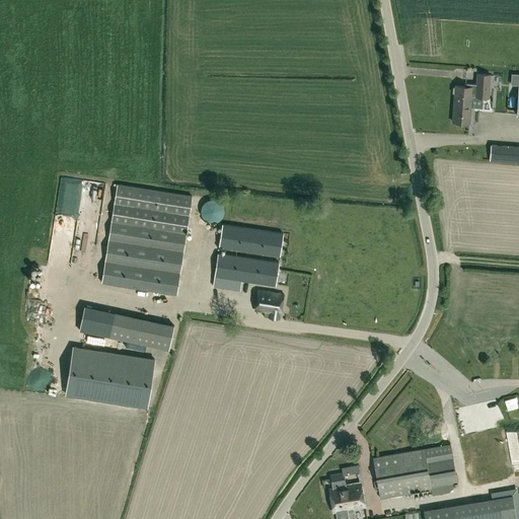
[(465,85),(455,84),(452,122),(469,123),(471,95),(474,96),(490,97),(492,74),(476,73),(475,84),(465,83),(465,85)]
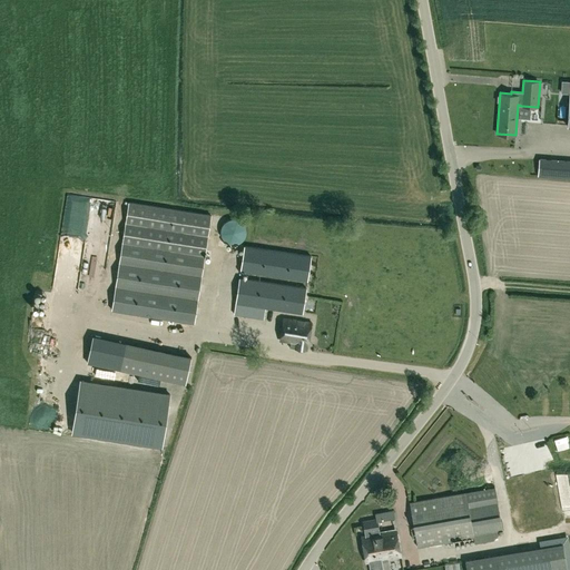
[(569,160),(539,158),(538,176),(569,178),(569,160)]
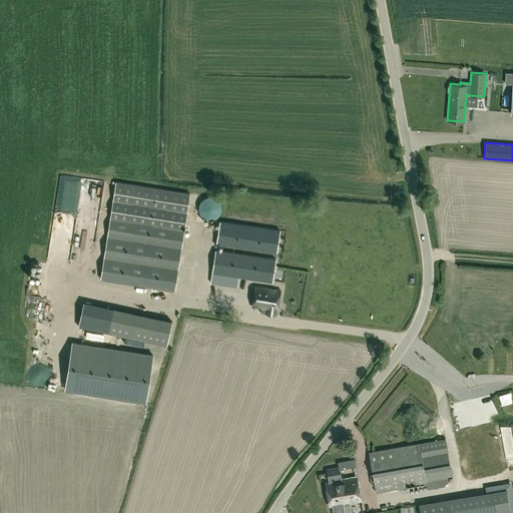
[(59,174),(53,236),(69,237),(72,197),(77,198),(77,192),(97,193),(98,177),(59,174)]
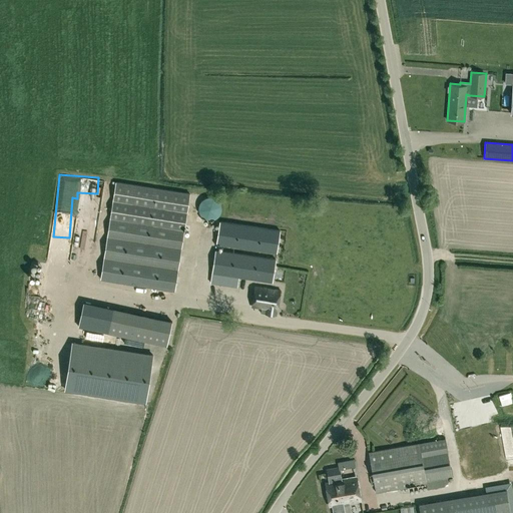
[(100,280),(174,291),(190,193),(115,181),(100,280)]
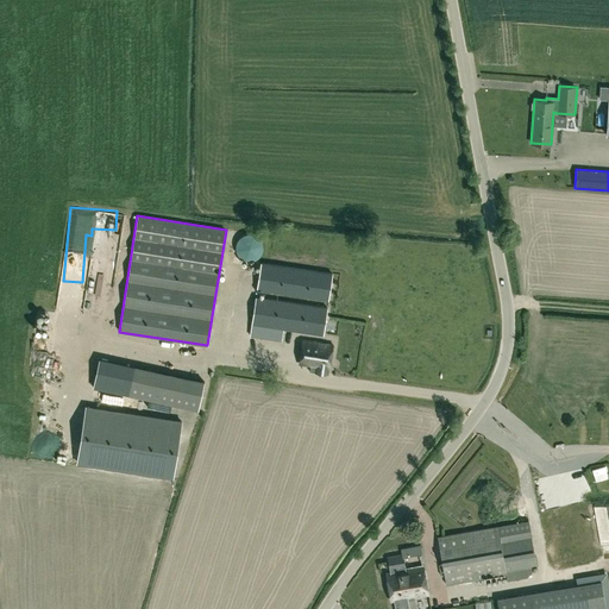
[(90,263),(106,264),(107,253),(114,255),(115,236),(93,233),(90,263)]
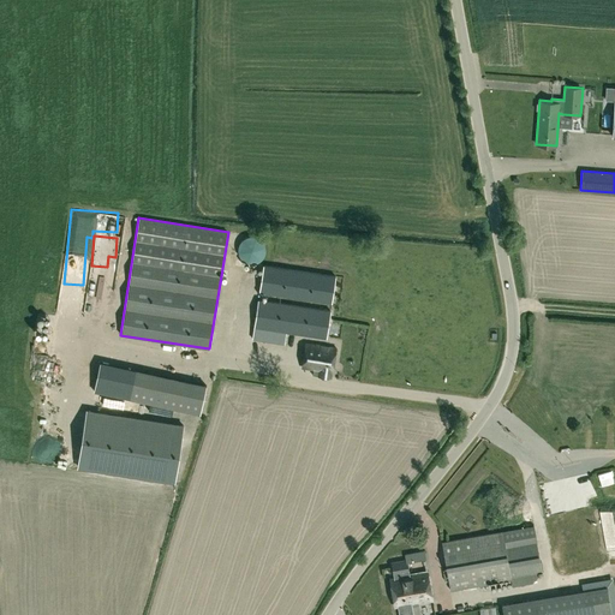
[(266,252),(266,250),(266,249),(264,248),(264,245),(263,244),(263,243),(262,242),(261,240),(260,239),(258,238),(257,238),(256,237),(254,237),(252,237),(251,237),(249,237),(248,237),(246,238),(245,238),(243,239),(242,240),(242,242),(240,243),(239,244),(239,245),(238,248),(238,249),(238,250),(238,252),(238,254),(239,255),(239,256),(240,258),(242,260),(242,261),(243,261),(245,262),(246,263),(248,263),(249,264),(251,264),(252,264),(254,264),(256,263),(257,263),(258,262),(260,262),(261,261),(262,260),(263,258),(263,256),(264,255),(264,254),(266,252)]
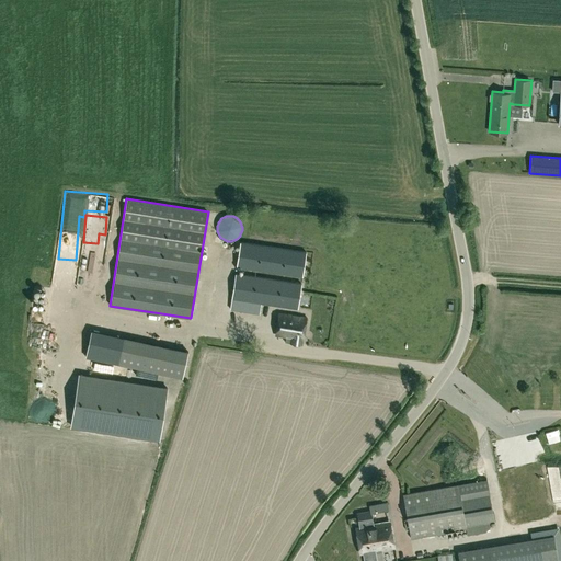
[(302,277),(307,252),(240,242),(237,266),(302,277)]
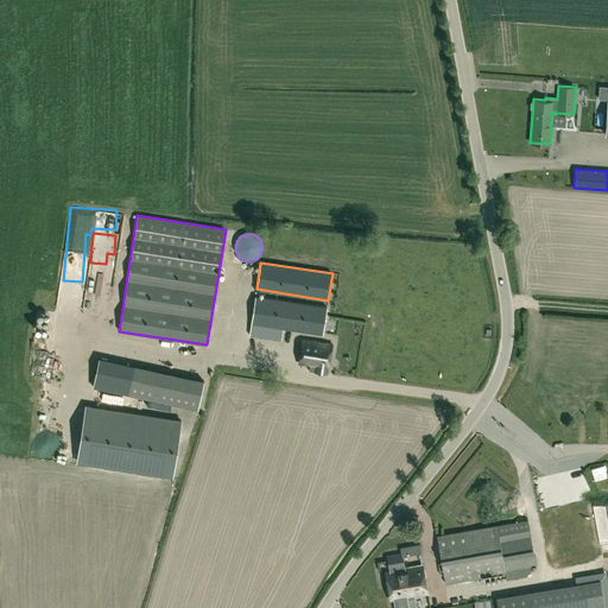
[(327,308),(255,297),(251,324),(323,335),(327,308)]
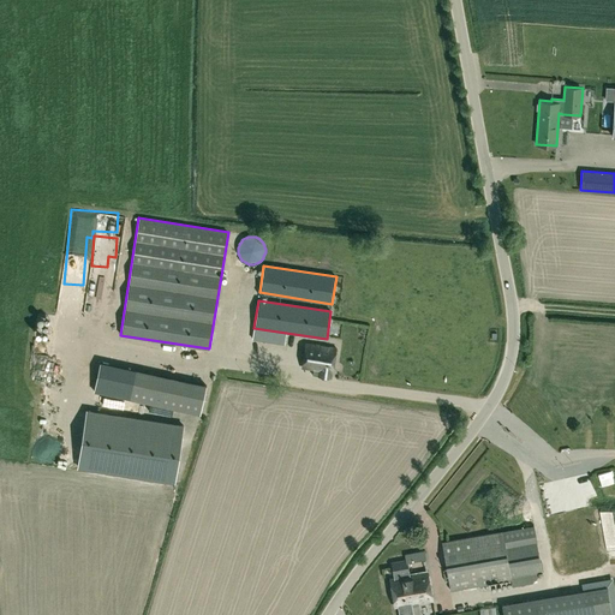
[(314,375),(332,377),(335,348),(306,344),(303,368),(314,370),(314,375)]
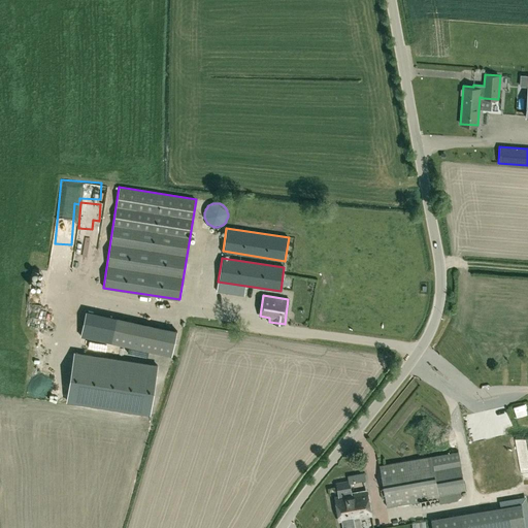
[(177,330),(116,318),(110,341),(171,355),(177,330)]
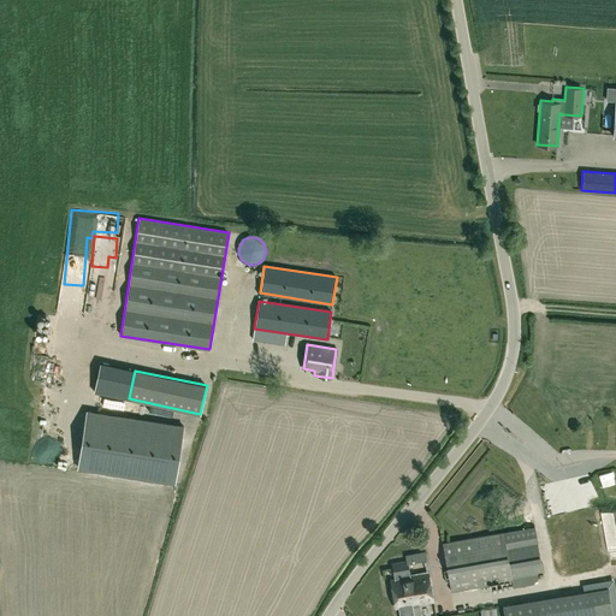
[(83,377),(82,392),(95,392),(96,378),(83,377)]
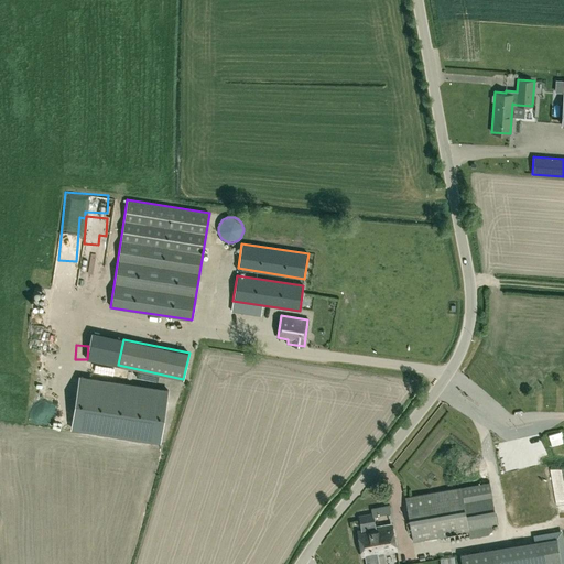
[(167,390),(79,376),(71,427),(160,441),(167,390)]
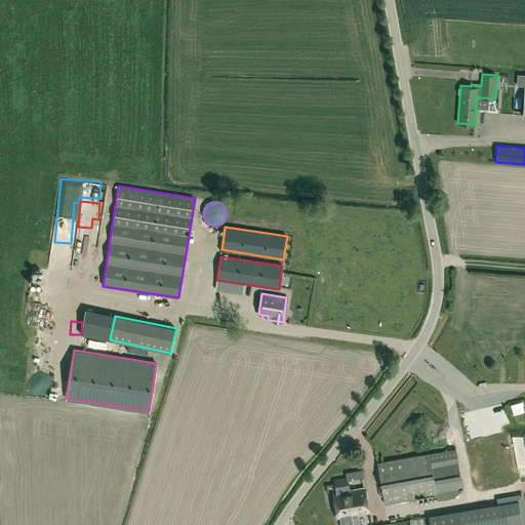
[(481,428),(493,426),(491,413),(479,415),(481,428)]
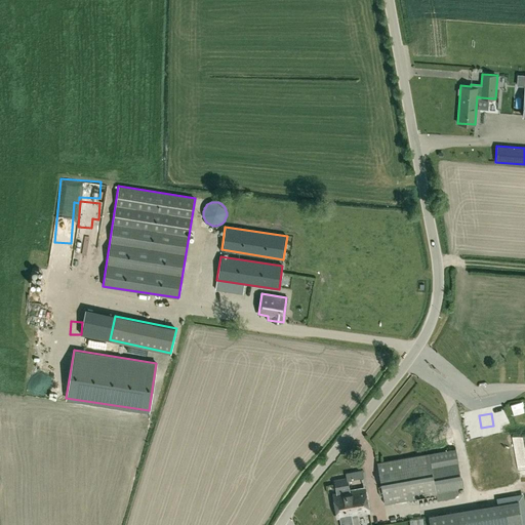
[(465,420),(466,432),(478,431),(476,418),(465,420)]
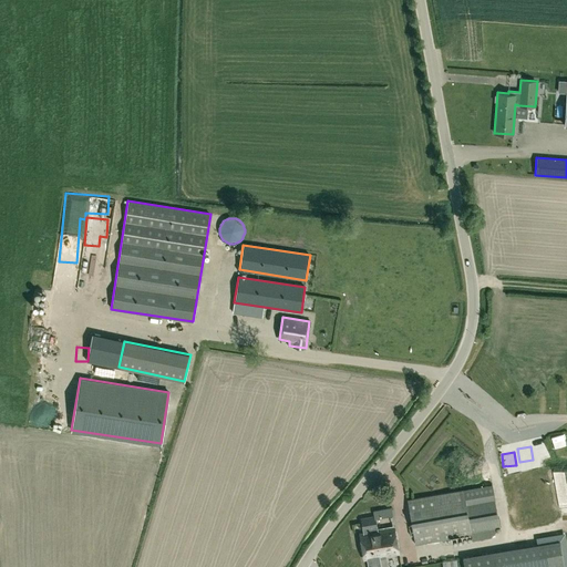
[(500,528),(492,484),(464,490),(472,533),(500,528)]
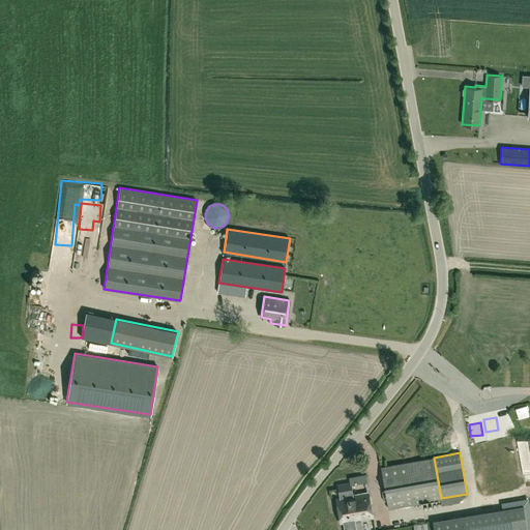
[(380,467),(388,507),(441,498),(434,458),(380,467)]
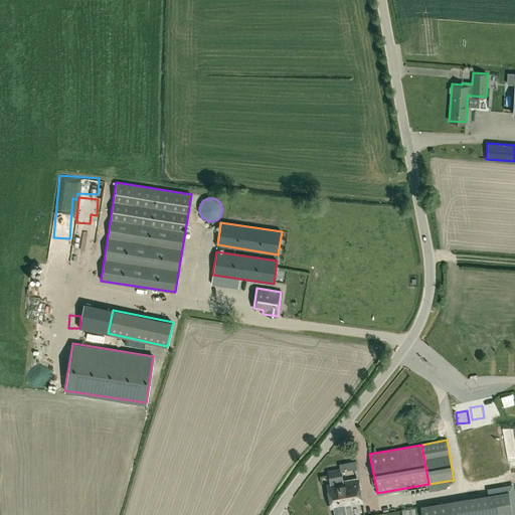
[(343,482),(341,468),(328,470),(330,479),(331,484),(327,484),(331,508),(334,508),(335,514),(344,514),(343,506),(362,503),(358,479),(343,482)]
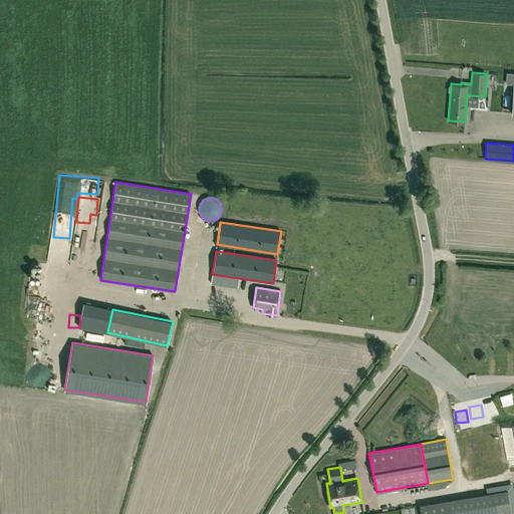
[(490,508),(491,513),(511,513),(510,504),(500,506),(500,505),(490,506),(490,508)]
